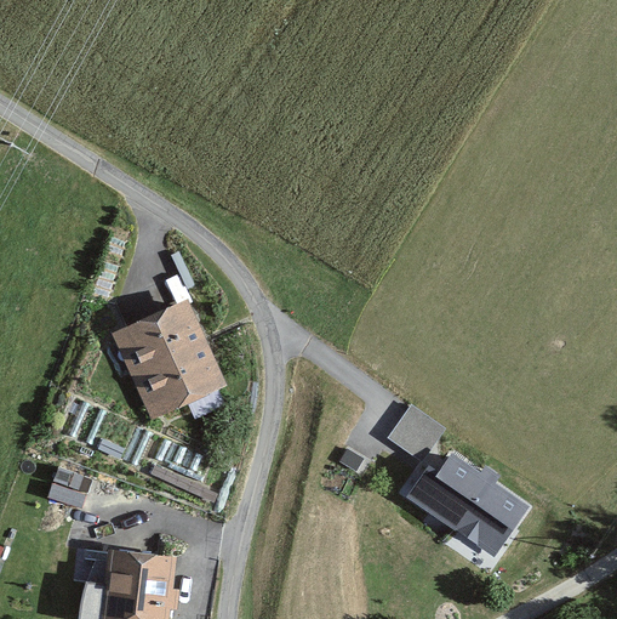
[(188,297),(109,333),(149,420),(228,385),(188,297)]
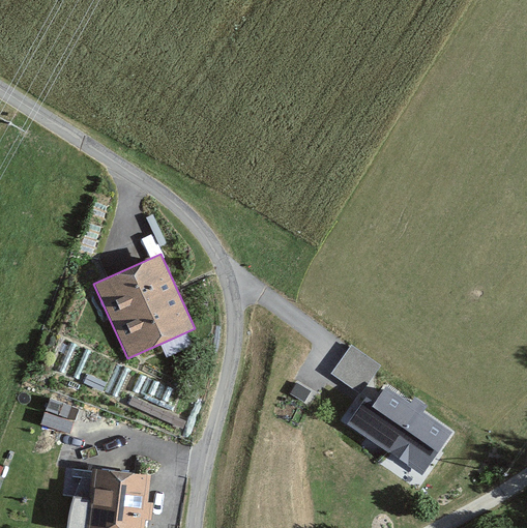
[(383,363),(350,343),(330,373),(363,393),(383,363)]
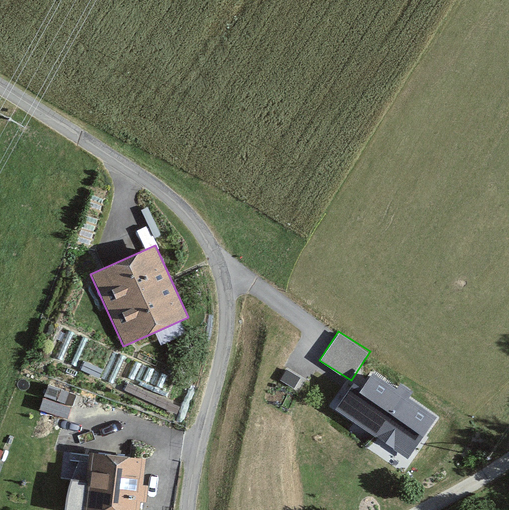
[(438,414),(365,367),(337,412),(409,459),(438,414)]
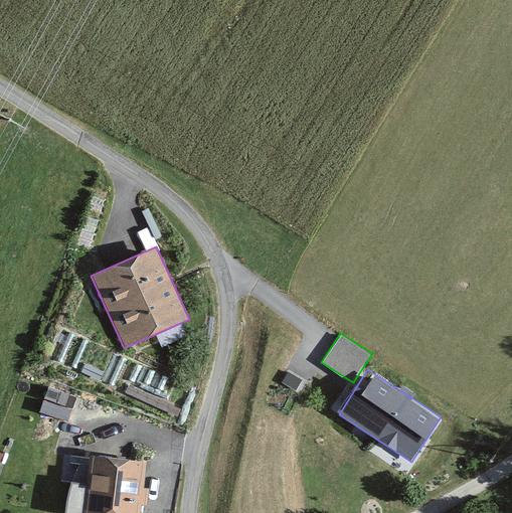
[(41,405),(70,416),(80,391),(51,379),(41,405)]
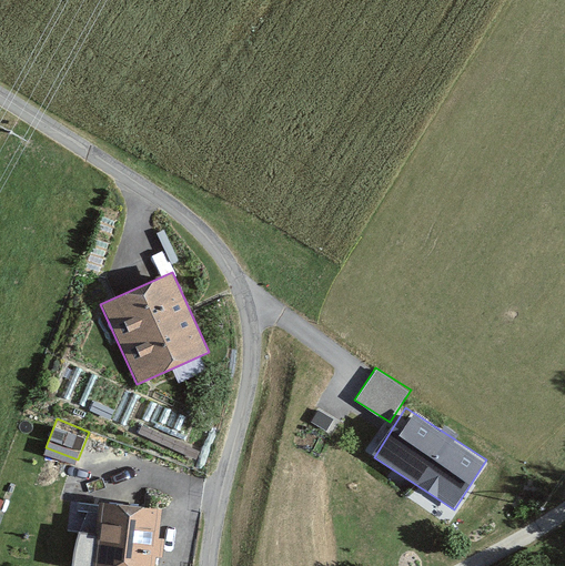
[(155,565),(161,509),(91,503),(86,565),(155,565)]
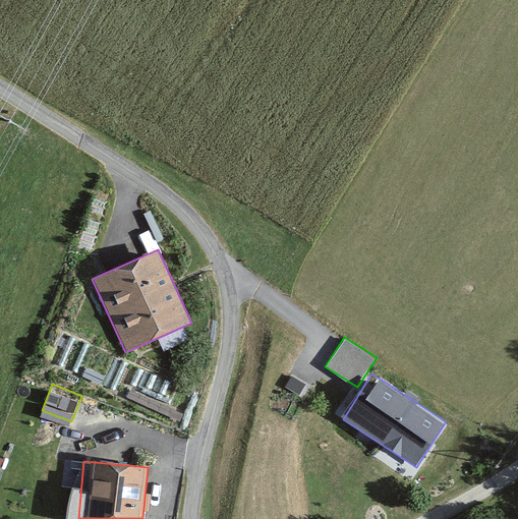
All buildings are outlined.
